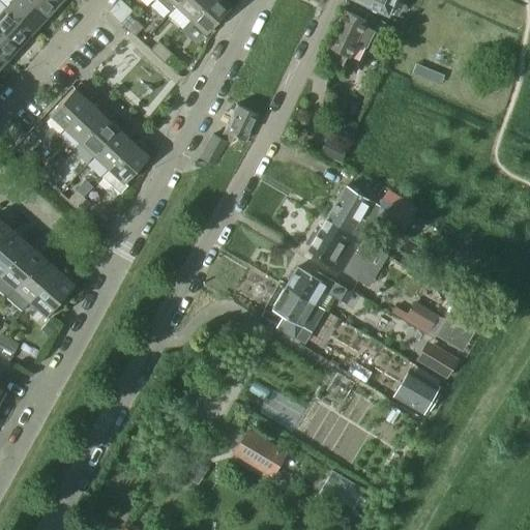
[(47,17),(28,0),(11,0),(6,6),(33,32),(47,17)]
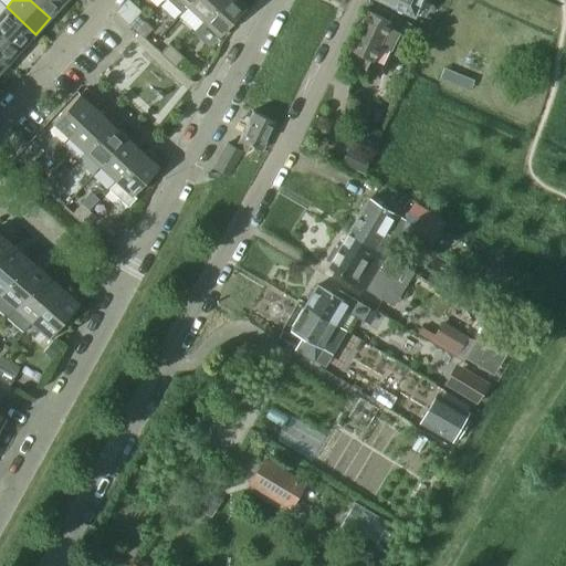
[(64,2),(61,0),(30,0),(50,18),(64,2)]
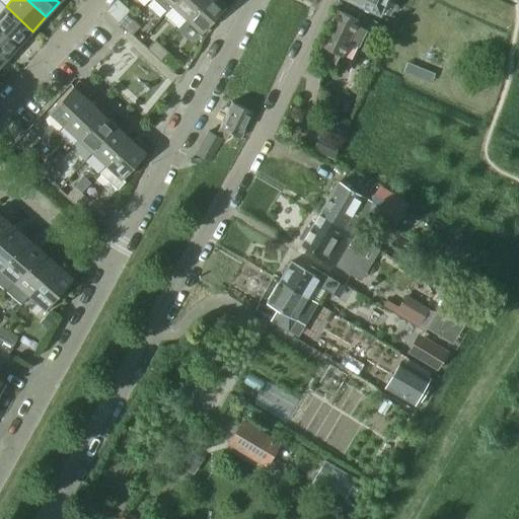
[(153,0),(166,12),(172,6),(177,0),(153,0)]
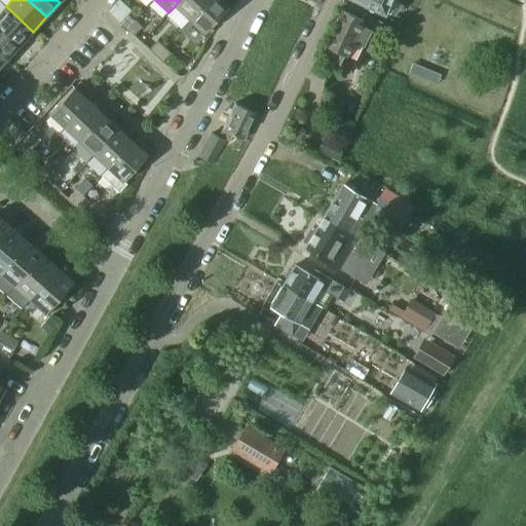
[(189,20),(207,0),(180,0),(175,6),(189,20)]
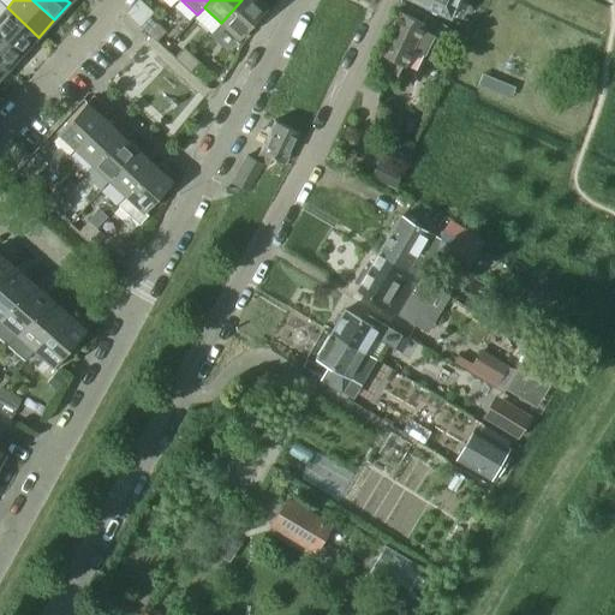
[(239,40),(268,7),(260,0),(242,0),(221,23),(239,40)]
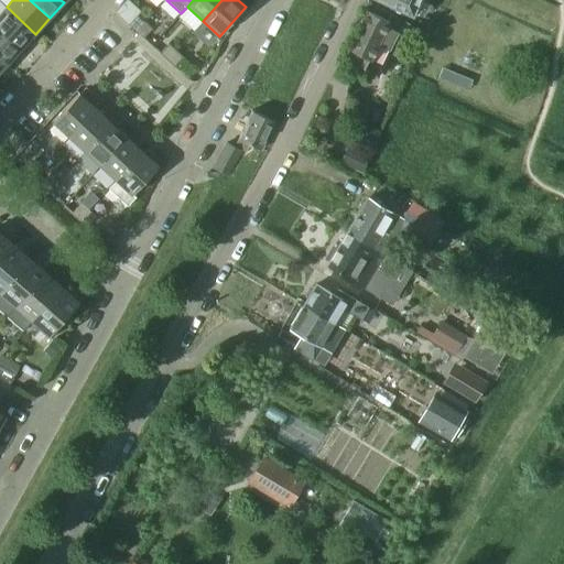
[(380,0),(410,13),(415,0),(380,0)]
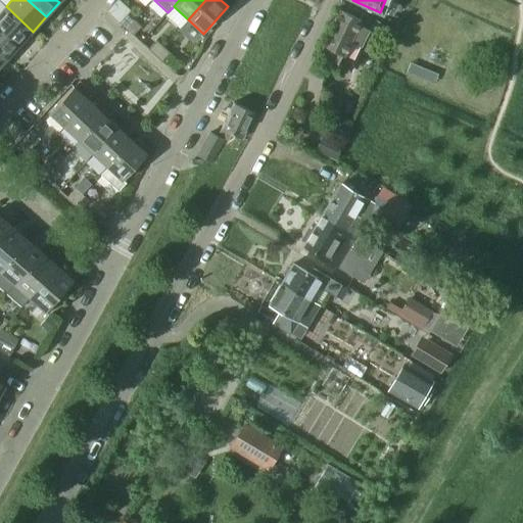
[(33,32),(6,6),(0,12),(0,28),(19,45),(33,32)]
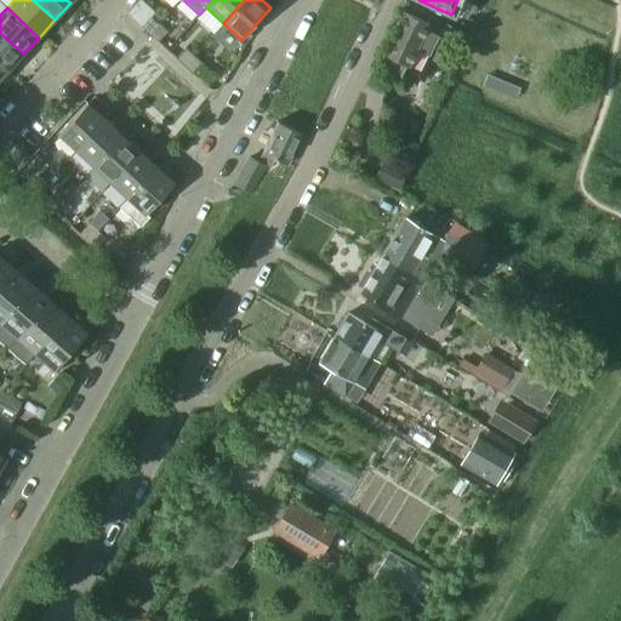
[(385,53),(380,64),(400,74),(405,64),(408,66),(420,72),(428,55),(437,35),(443,39),(449,27),(431,18),(428,22),(428,24),(404,12),(383,52),(385,53)]
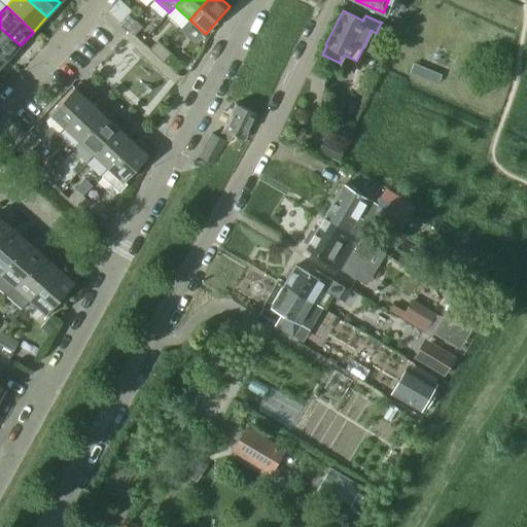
[(127,29),(135,21),(128,14),(119,23),(127,29)]
